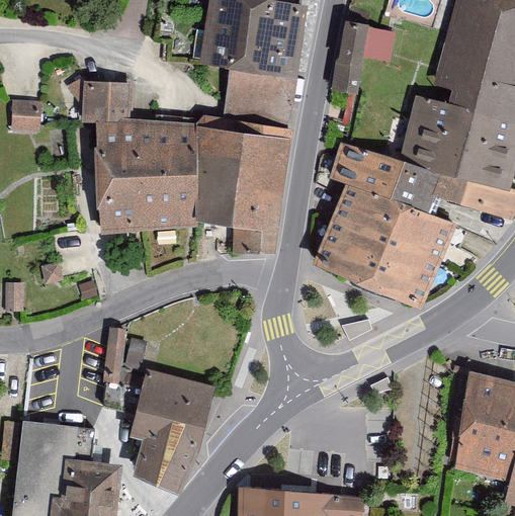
[(306,11),(227,0),(212,0),(202,68),(230,72),(225,111),(290,118),(306,11)]
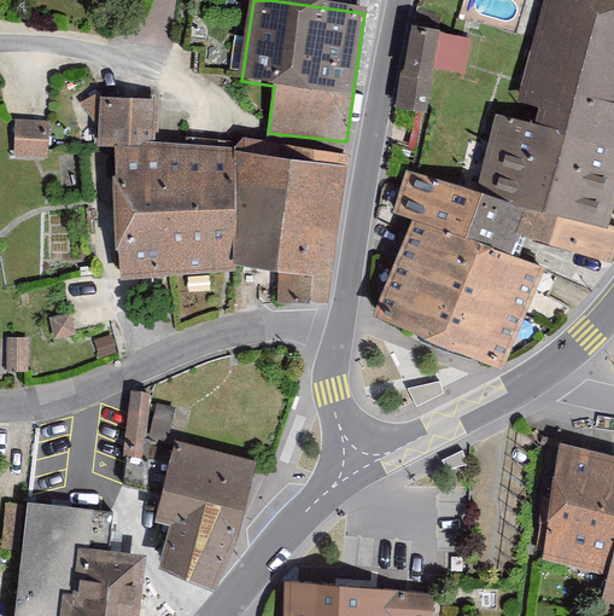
[(495,115),(479,187),(604,227),(613,191),(613,0),(547,0),(516,118),(495,115)]
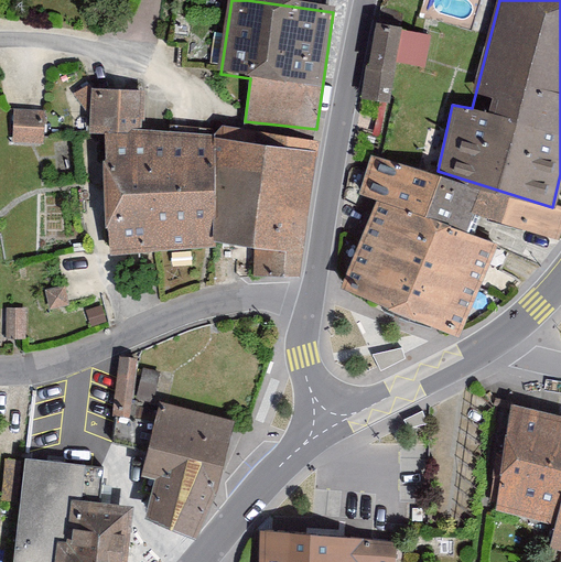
[(378,26),(360,104),(390,107),(399,65),(423,68),(429,35),(378,26)]
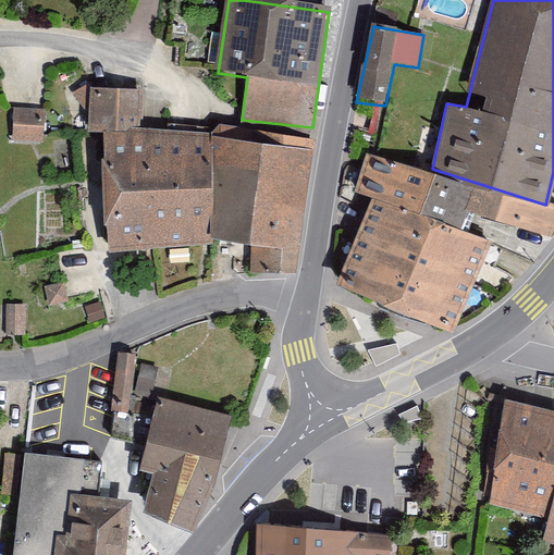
[(210,239),(207,139),(142,135),(145,95),(93,90),(89,137),(105,138),(112,259),(210,239)]
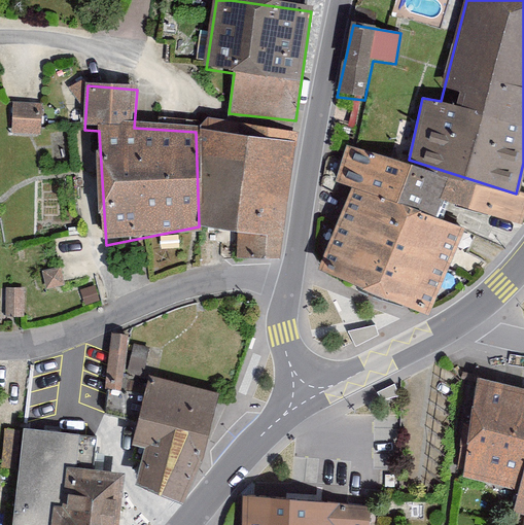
[(42,105),(11,104),(10,135),(41,136),(42,105)]
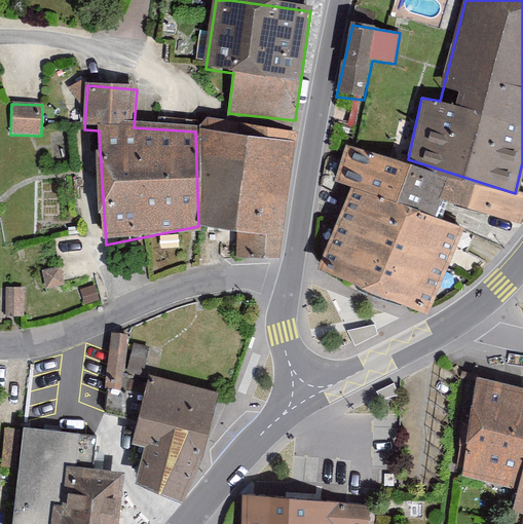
[(233,230),(233,256),(275,256),(293,138),(195,132),(198,226),(233,230)]
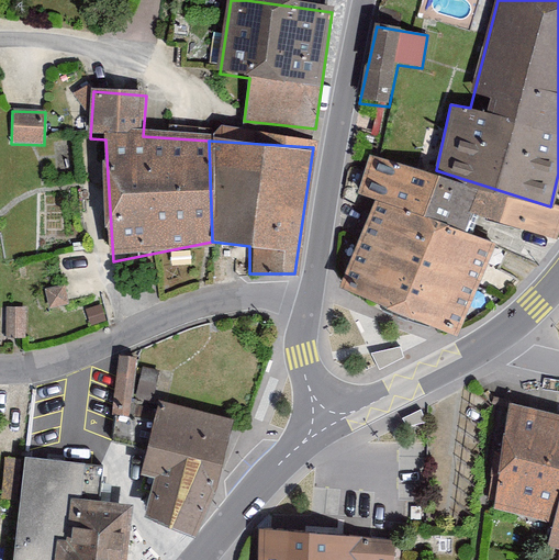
[(436,170),(368,149),(351,192),(381,203),(422,217),(436,170)]
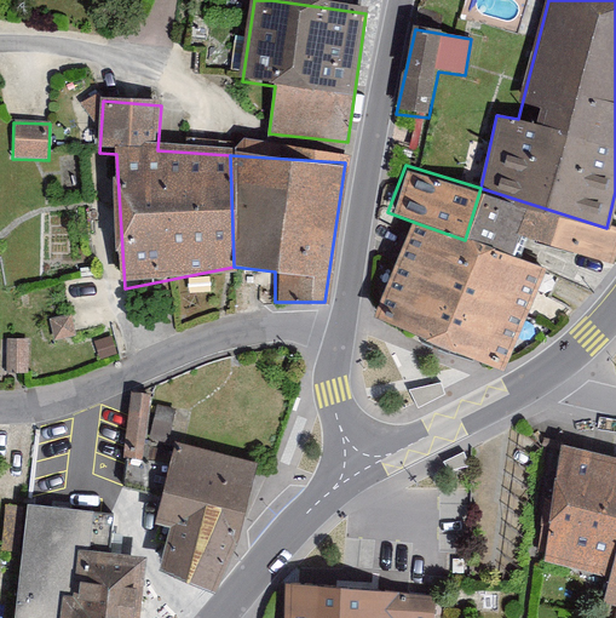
[(615,241),(615,230),(606,228),(481,188),(465,240),(518,258),(525,241),(609,262),(615,241)]
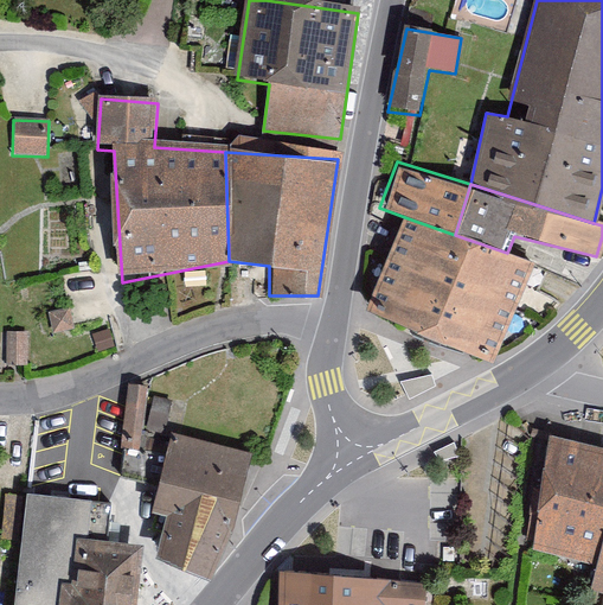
[(411,220),(363,307),(487,358),(530,261),(507,253),(455,235),(411,220)]
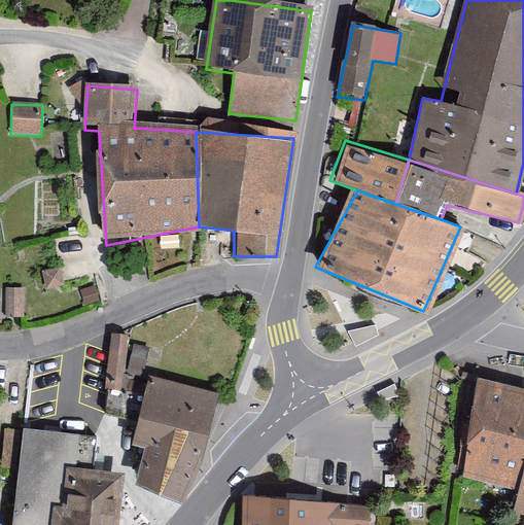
[(5,290),(5,320),(24,321),(25,290),(5,290)]
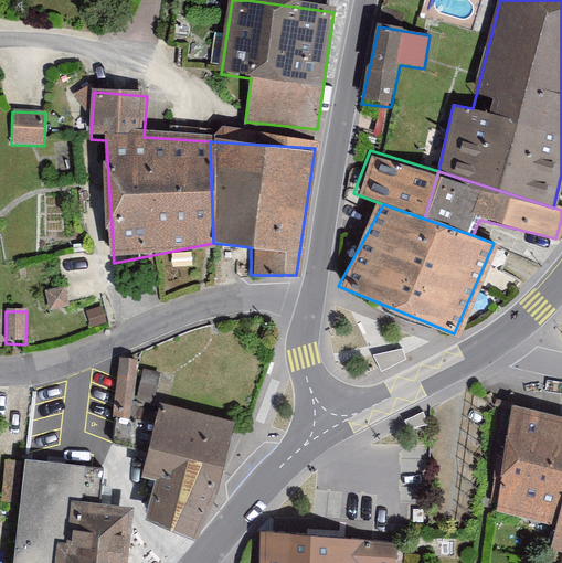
[(154,416),(142,416),(147,359),(118,357),(112,444),(146,446),(154,416)]
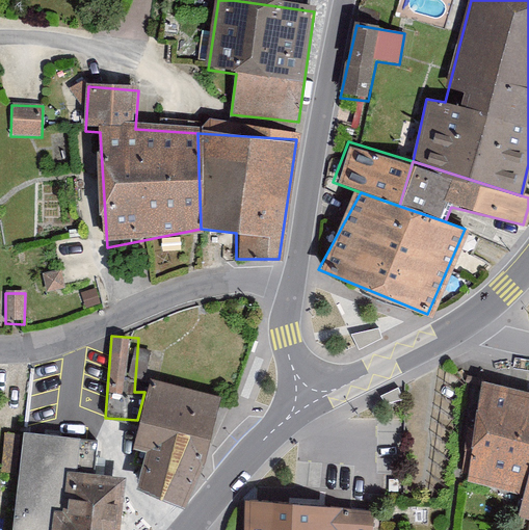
[(149,378),(144,392),(137,420),(130,447),(143,451),(135,487),(175,504),(202,464),(217,396),(149,378)]
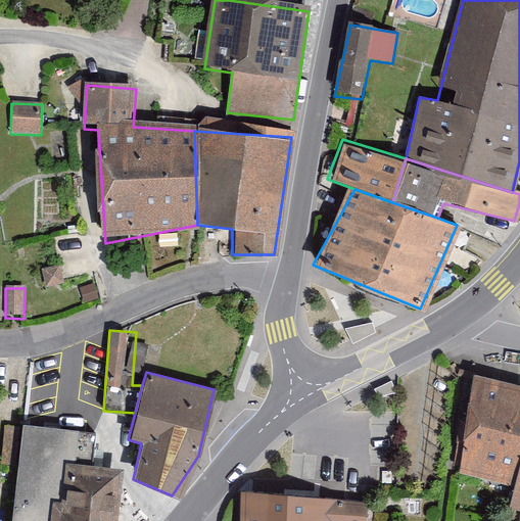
[(519,492),(519,486),(519,391),(482,383),(460,479),(519,492)]
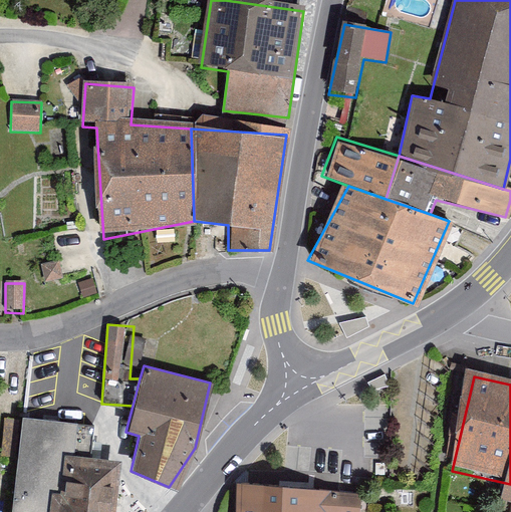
[(93,430),(21,422),(11,511),(117,511),(122,465),(89,462),(93,430)]
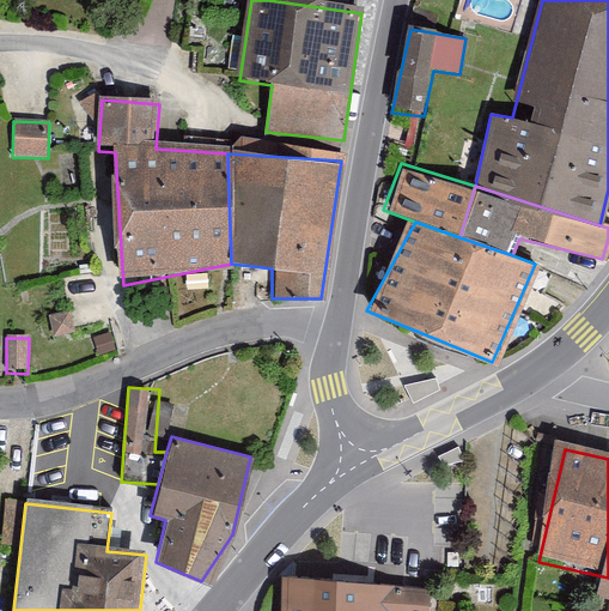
[(343,580),(282,579),(281,610),(428,610),(430,591),(393,591),(393,581),(343,580)]
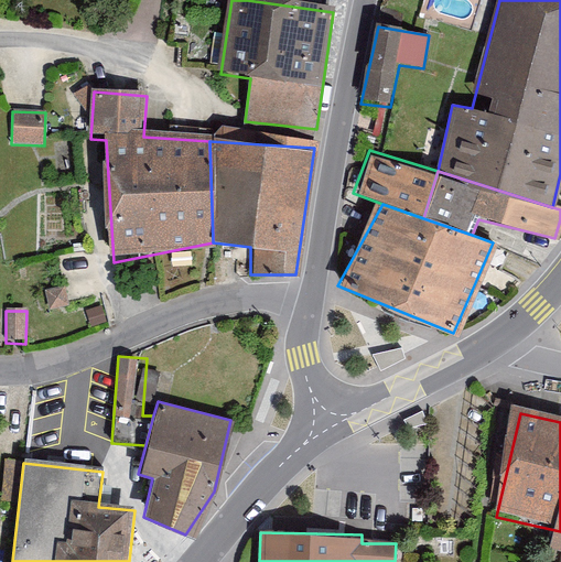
All buildings are outlined.
